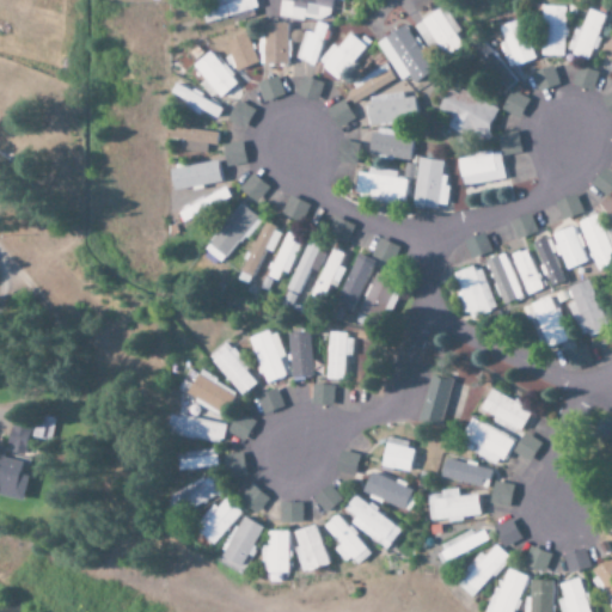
[(257,10),(254,0),(213,0),(199,4),(204,24),(257,10)]
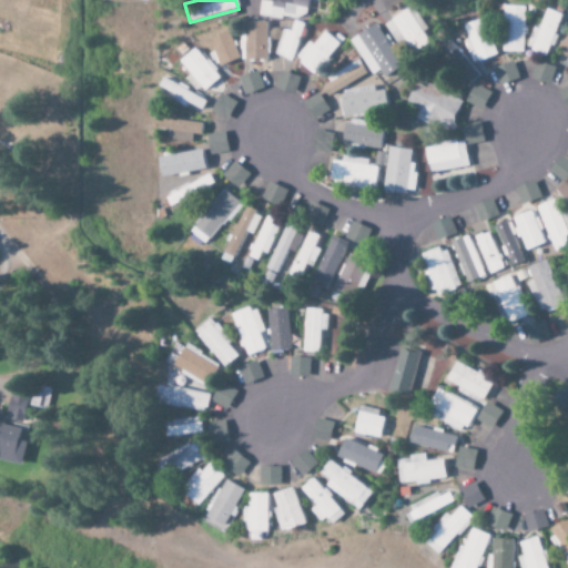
[(260,0),(259,13),(303,22),(306,0),(260,0)]
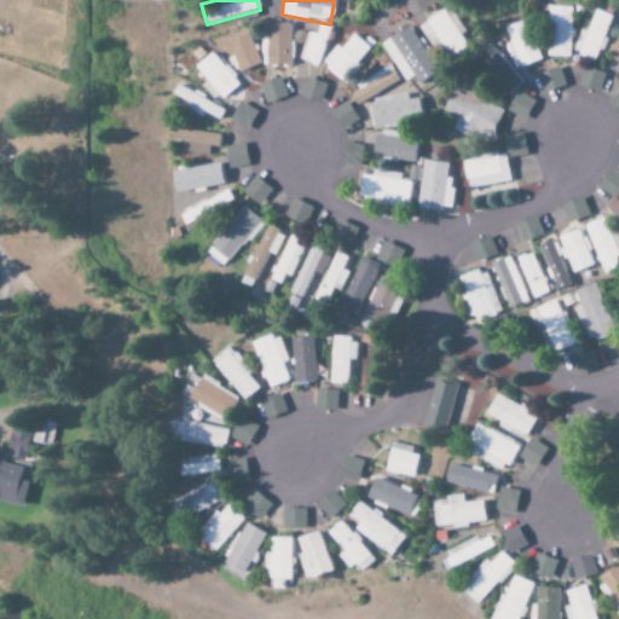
[(571,58),(572,7),(549,6),(547,57),(571,58)]
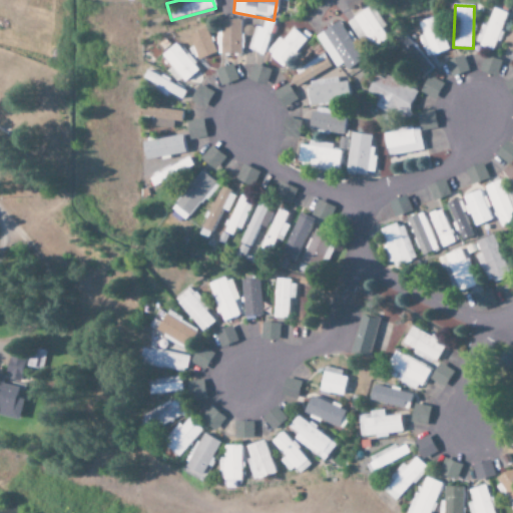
[(367,37),(374,48),(388,39),(377,20),(380,18),(374,7),(348,22),(359,41),(367,37)]
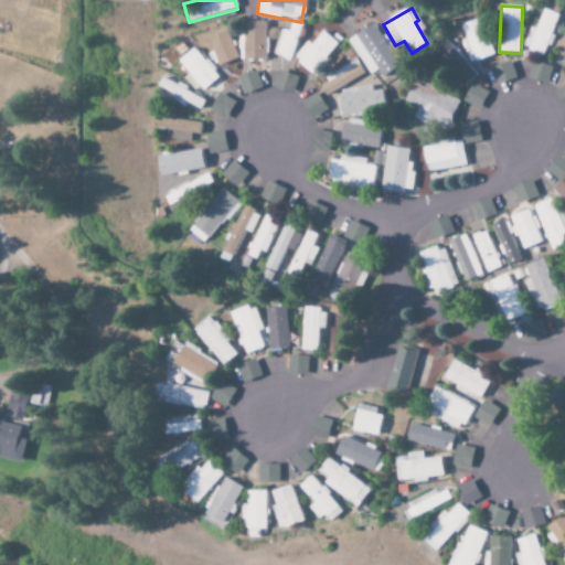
[(558,14),(542,10),(536,29),(530,28),(523,50),(546,56),(558,14)]
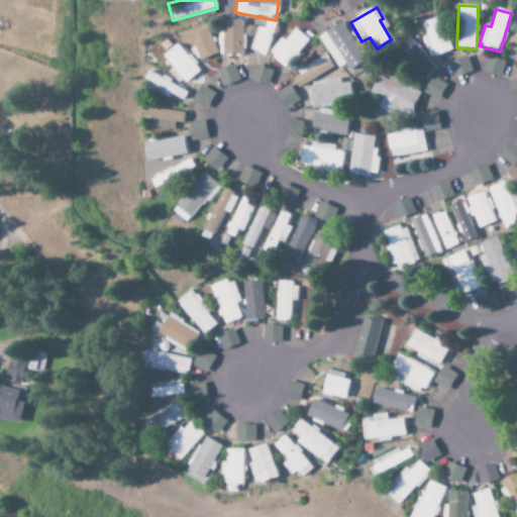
[(451,50),(439,17),(421,23),(426,36),(422,37),(430,59),(451,50)]
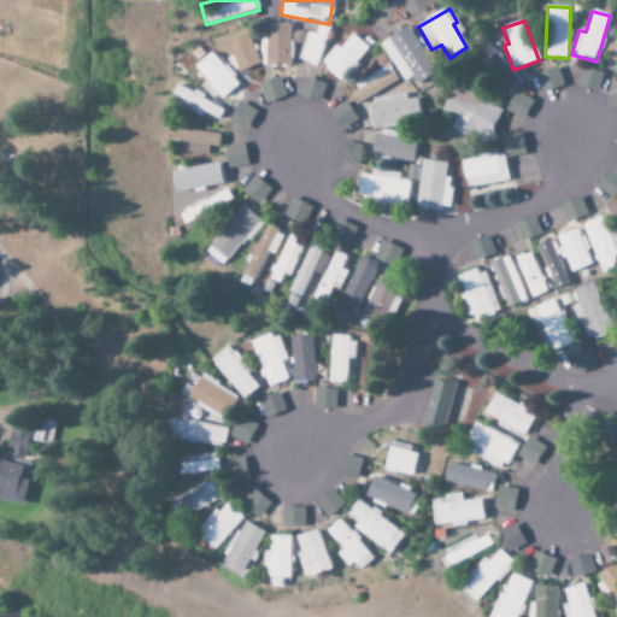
[(288,65),(289,24),(265,23),(265,65),(288,65)]
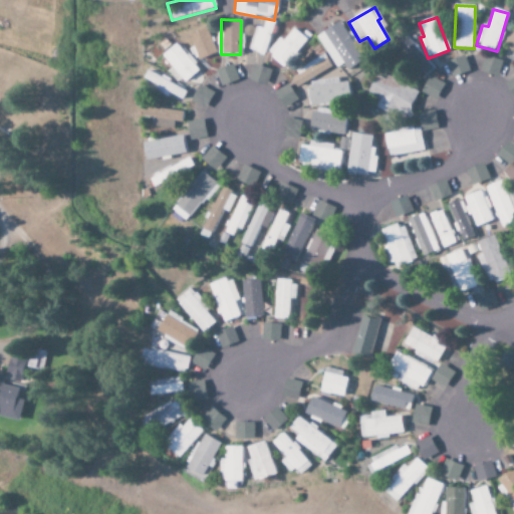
[(277,23),(266,19),(263,29),(256,27),(248,49),(264,55),(277,23)]
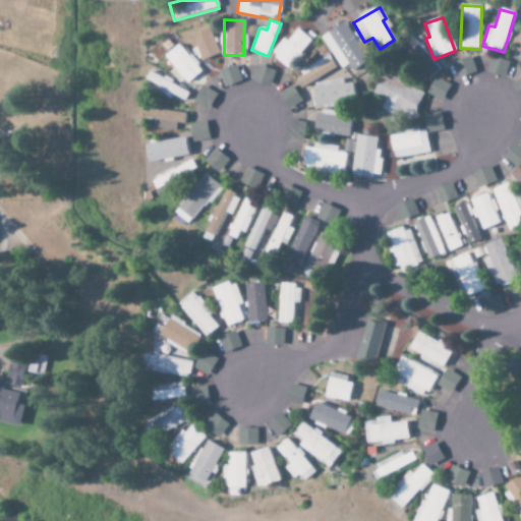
[(341,69),(348,65),(352,70),(369,60),(346,21),(322,36),(341,69)]
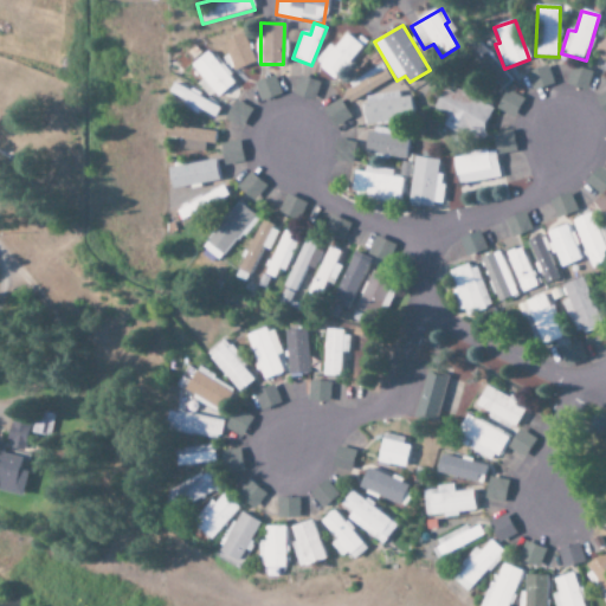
[(253,63),(244,33),(223,40),(232,70),(253,63)]
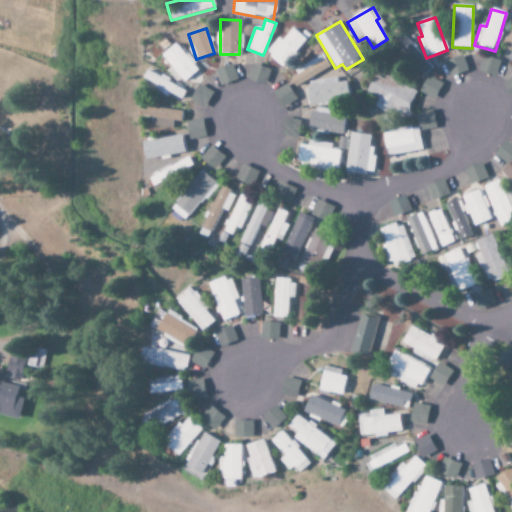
[(266,55),(286,68),(306,38),(292,29),(283,42),(277,38),(266,55)]
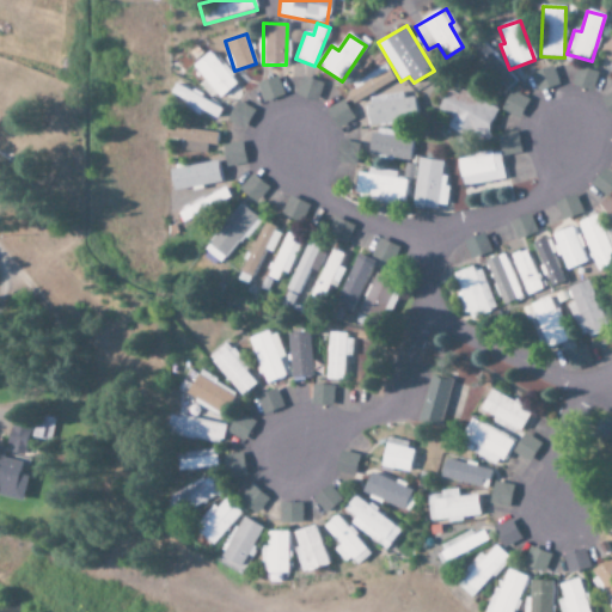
[(611,36),(600,50),(611,60),(611,36)]
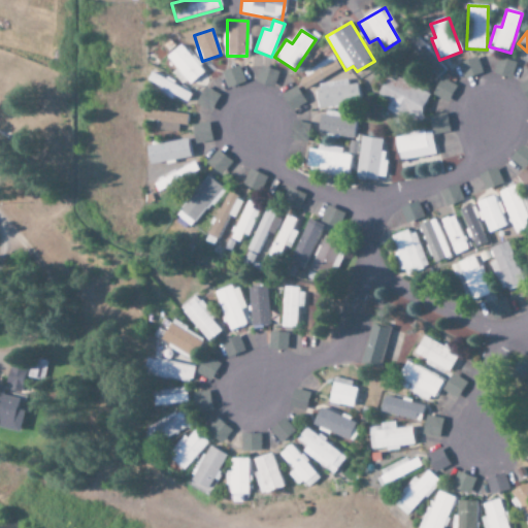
[(433,78),(443,70),(418,35),(406,43),(433,78)]
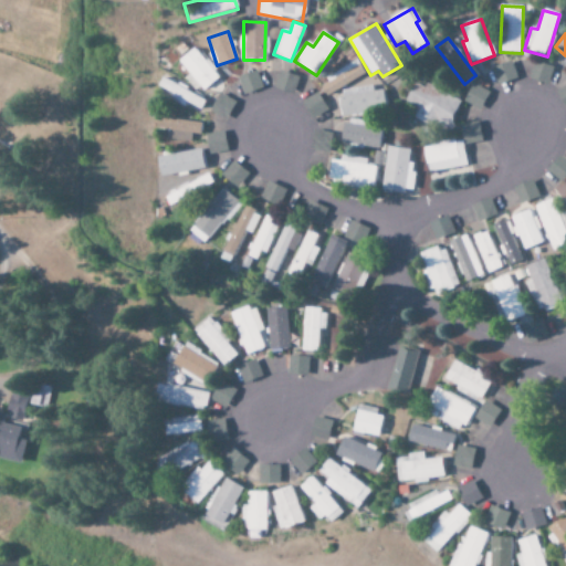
[(189,74),(184,79),(197,94),(218,76),(194,46),(177,61),(189,74)]
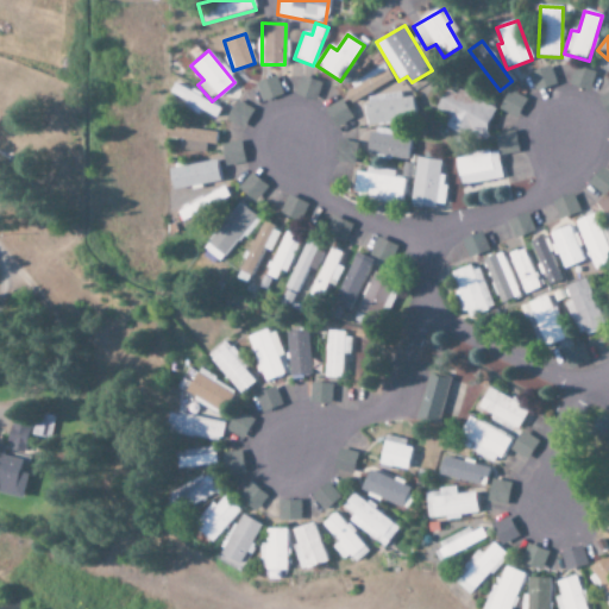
[(394,82),(385,66),(351,82),(353,89),(346,93),(351,102),(394,82)]
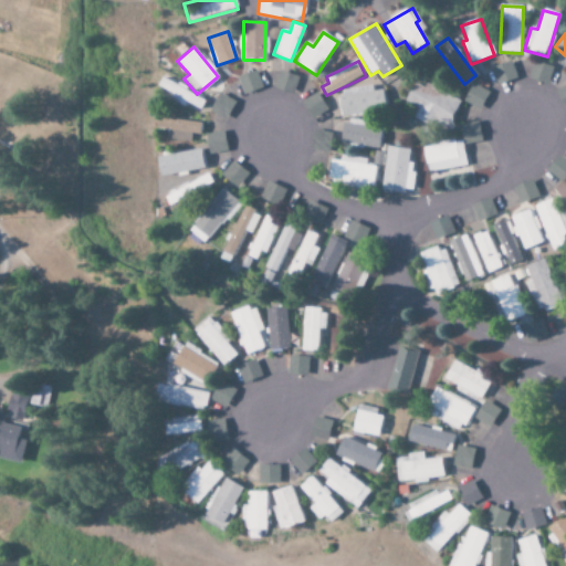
[(496,85),(515,79),(510,61),(491,69),(496,85)]
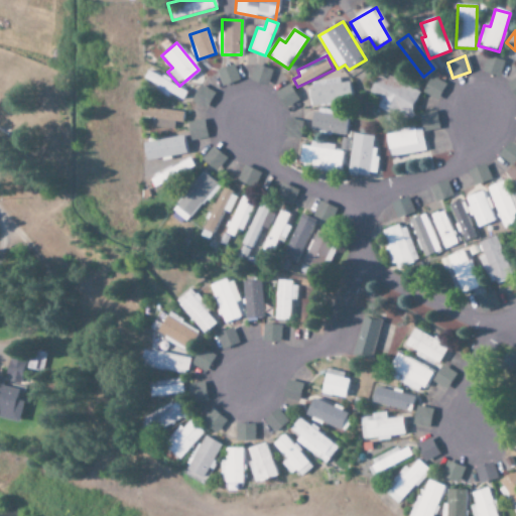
[(187,92),(146,72),(143,79),(155,85),(153,89),(182,102),(187,92)]
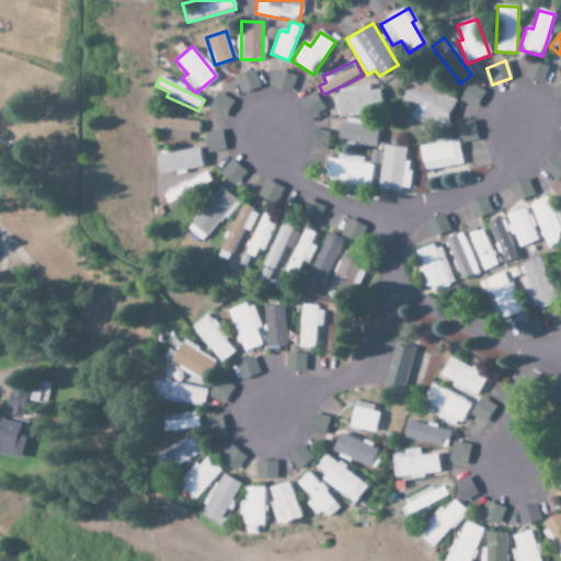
[(457,103),(412,78),(400,100),(411,105),(408,112),(442,130),(457,103)]
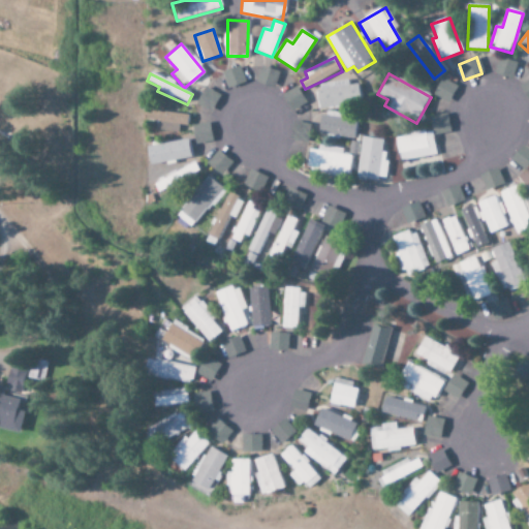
[(528,102),(528,101),(528,80),(519,86),(528,102)]
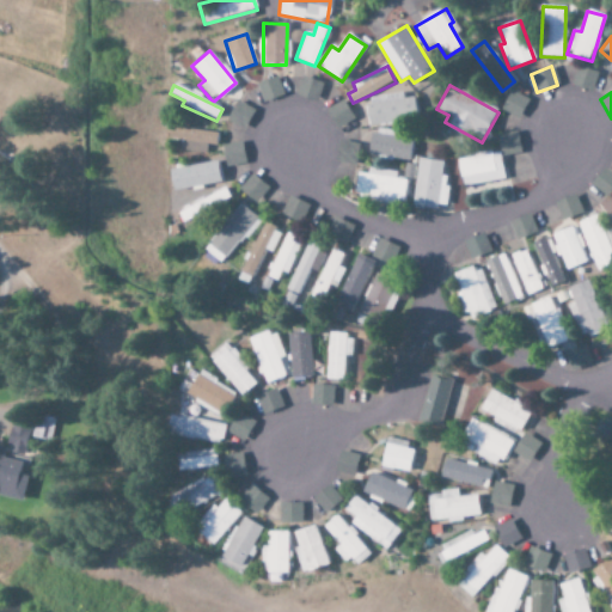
[(415,97),(404,98),(403,93),(366,98),(368,124),(417,118),(415,97)]
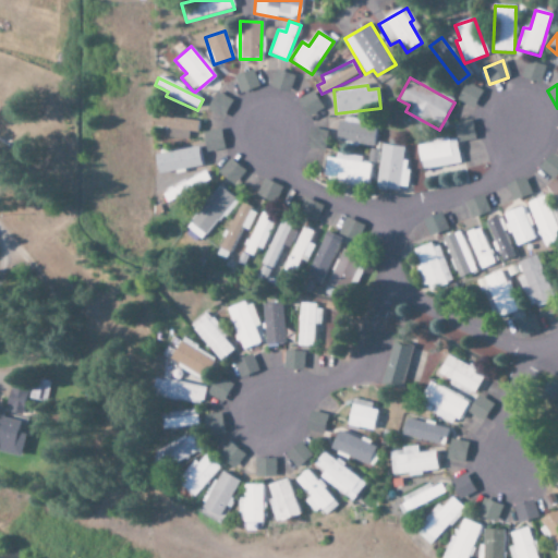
[(186,142),(187,132),(196,133),(197,120),(154,117),(153,126),(169,128),(168,141),(186,142)]
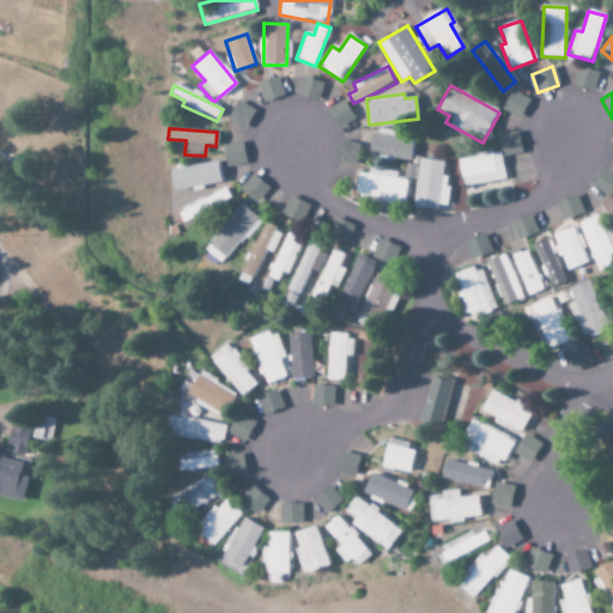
[(395,138),(395,133),(371,131),(369,157),(411,162),(413,140),(395,138)]
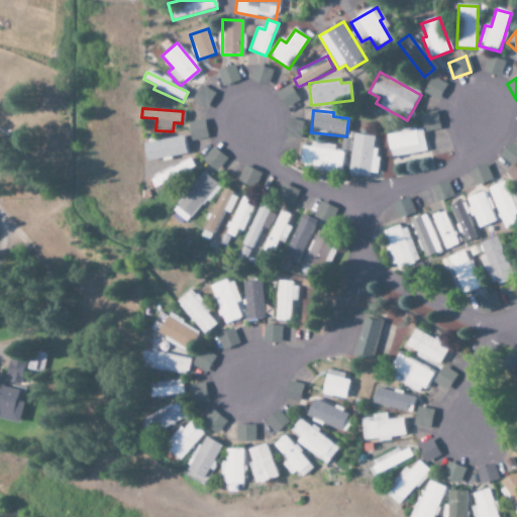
[(439,128),(436,111),(419,114),(423,132),(439,128)]
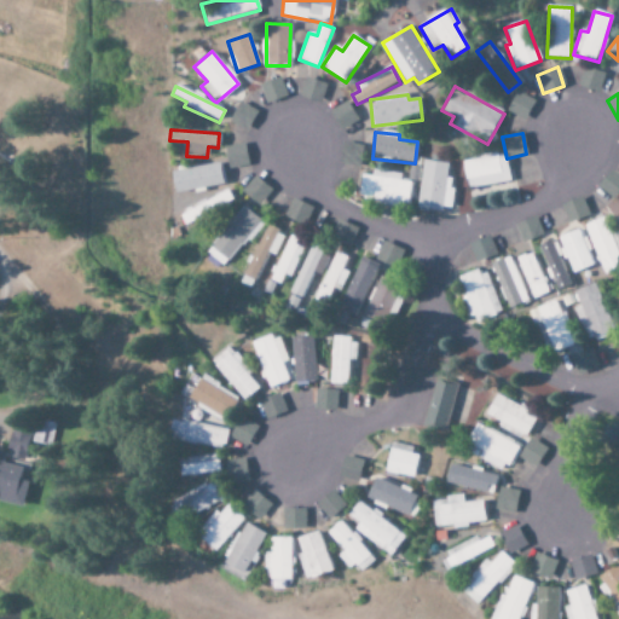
[(463,160),(466,187),(509,184),(507,156),(463,160)]
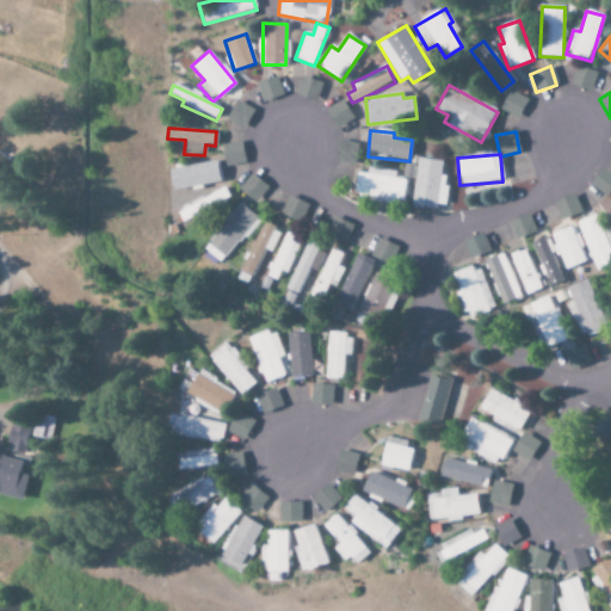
[(443,161),(418,158),(411,207),(436,209),(436,204),(444,205),(448,177),(440,176),(443,161)]
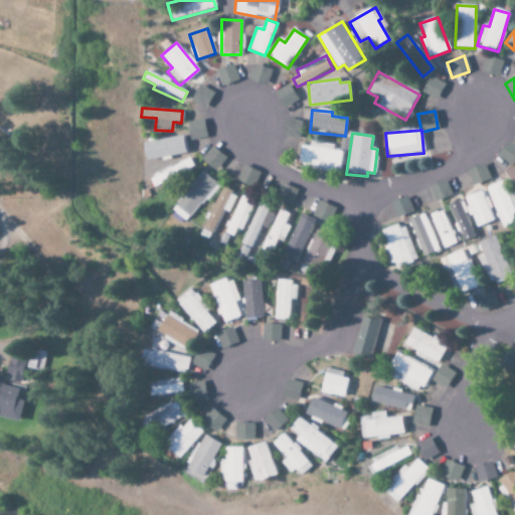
[(142,143),(145,161),(187,153),(183,135),(142,143)]
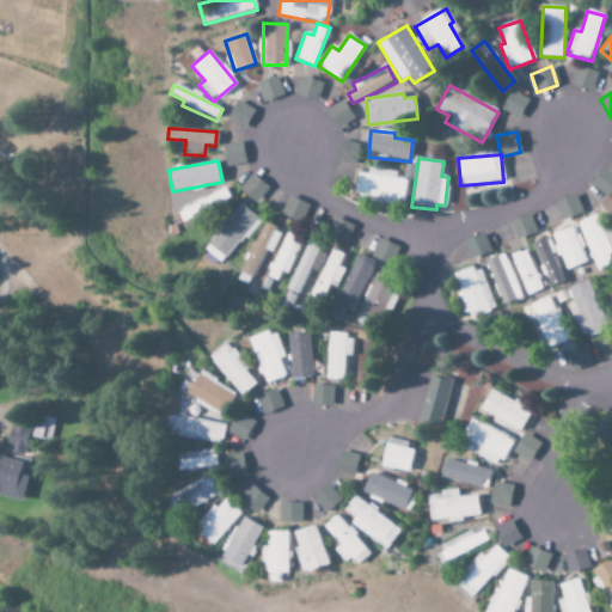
[(356,173),(353,196),(386,201),(387,197),(405,200),(408,181),(396,178),(397,172),(367,167),(366,175),(356,173)]
